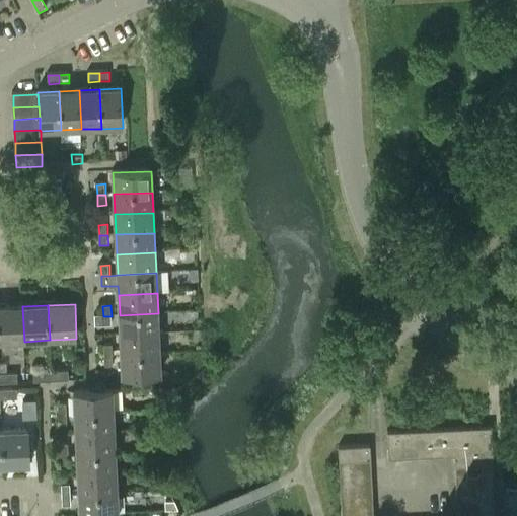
[(0,342),(24,342),(22,306),(0,307),(0,342)]
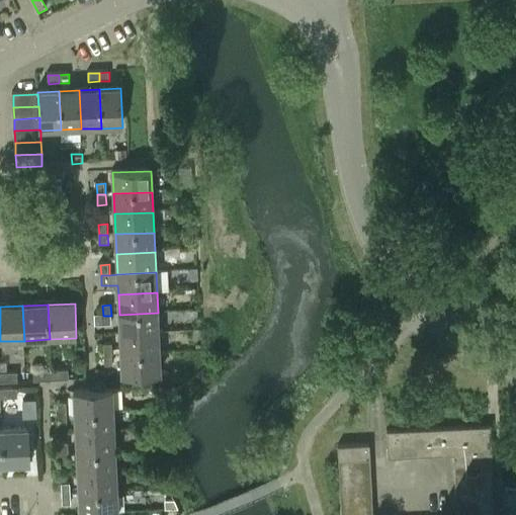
[(159,333),(158,313),(119,315),(120,335),(159,333)]
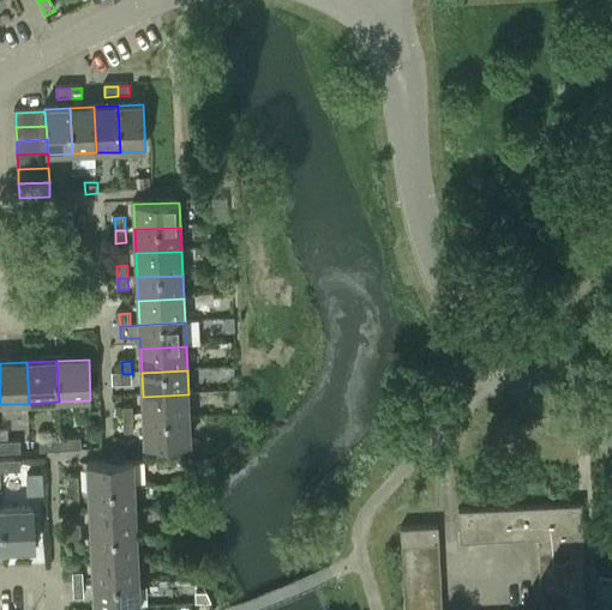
[(123,374),(113,374),(113,387),(123,386),(123,374)]
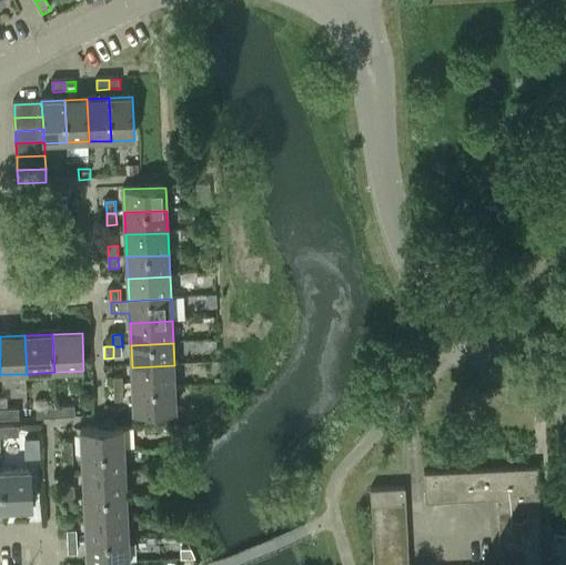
[(122,357),(122,346),(113,346),(113,357),(122,357)]
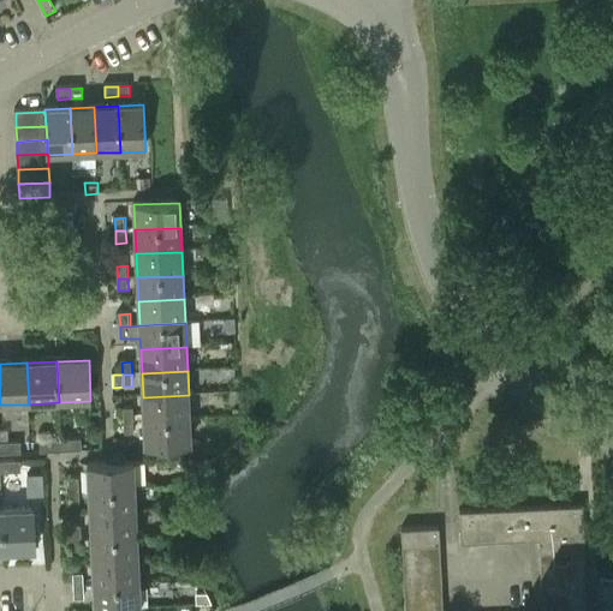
[(143,397),(144,421),(190,419),(189,395),(143,397)]
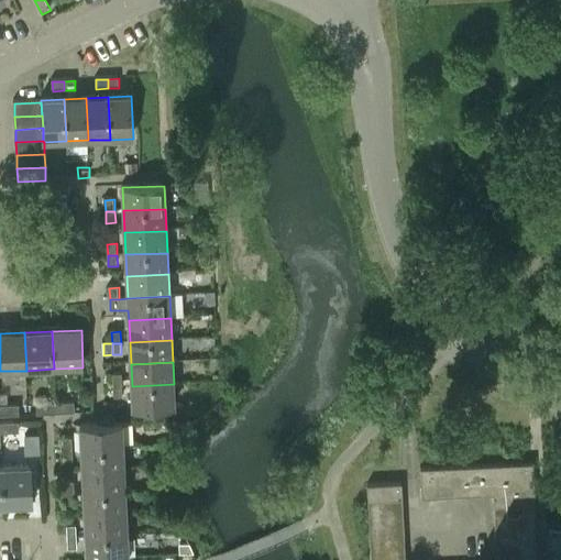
[(113,387),(123,387),(122,375),(113,375),(113,387)]
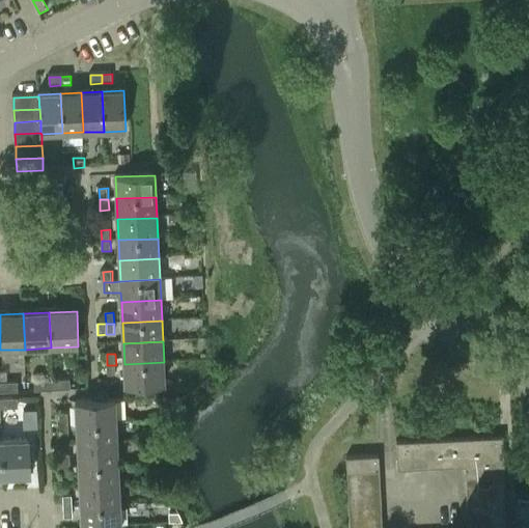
[(165,384),(164,362),(124,364),(126,386),(165,384)]
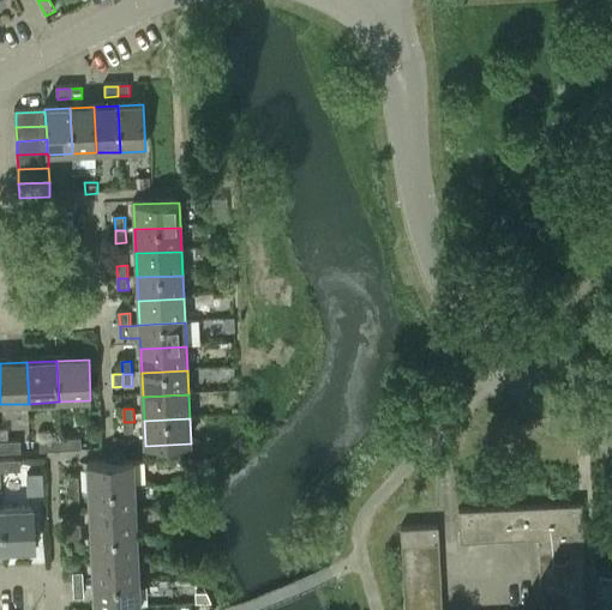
[(135,434),(135,422),(124,422),(125,434),(135,434)]
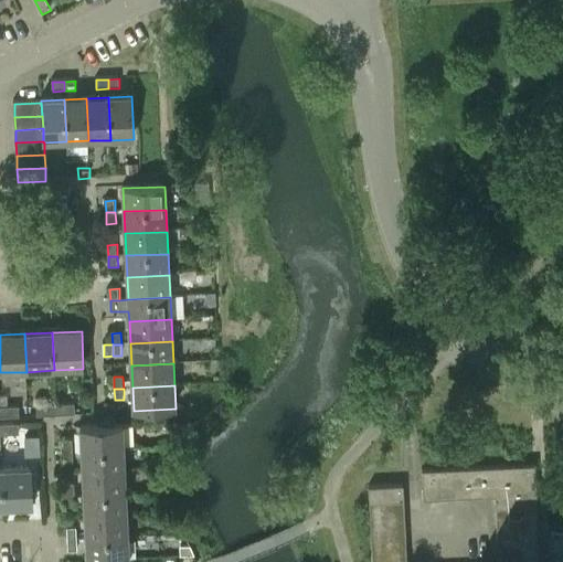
[(75,405),(56,406),(56,417),(76,416),(75,405)]
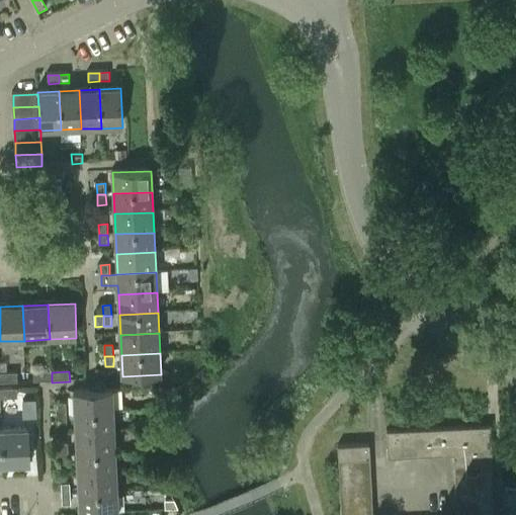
[(34,382),(37,382),(52,382),(52,372),(34,373),(34,382)]
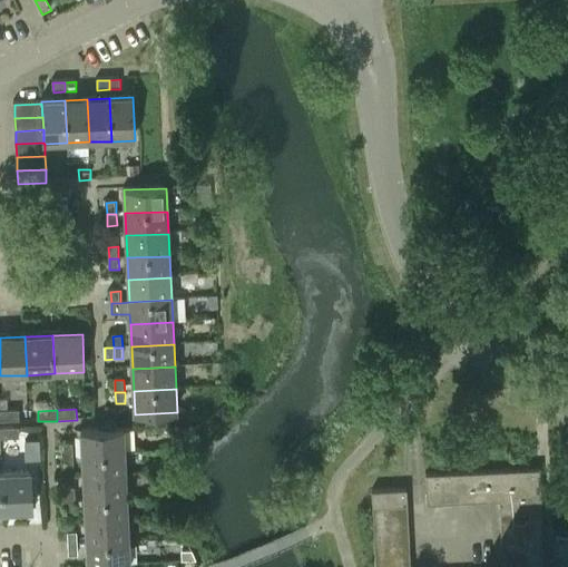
[(1,412),(1,423),(20,422),(20,412),(1,412)]
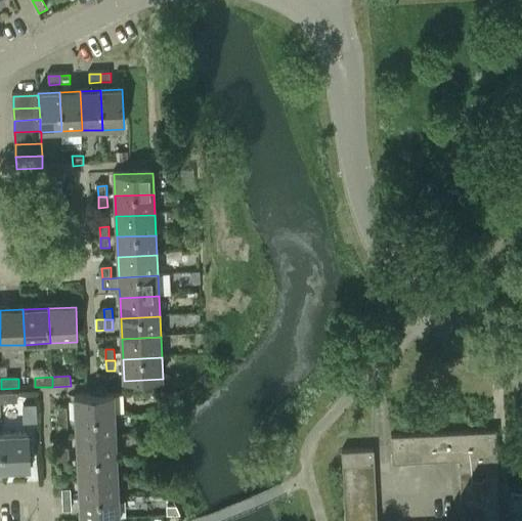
[(1,395),(1,405),(18,404),(18,394),(1,395)]
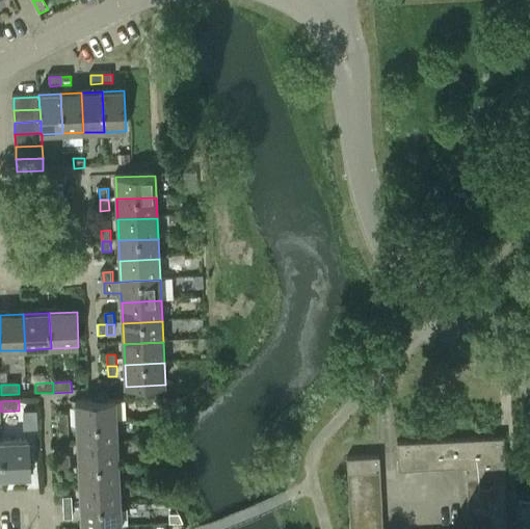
[(76,403),(77,425),(116,423),(116,401),(76,403)]
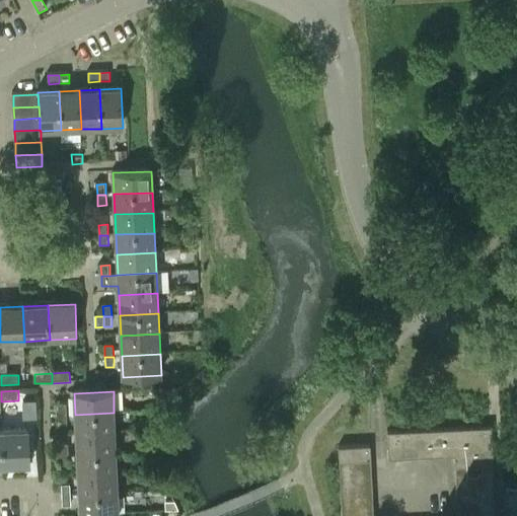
[(173,391),(159,391),(159,401),(173,401),(173,391)]
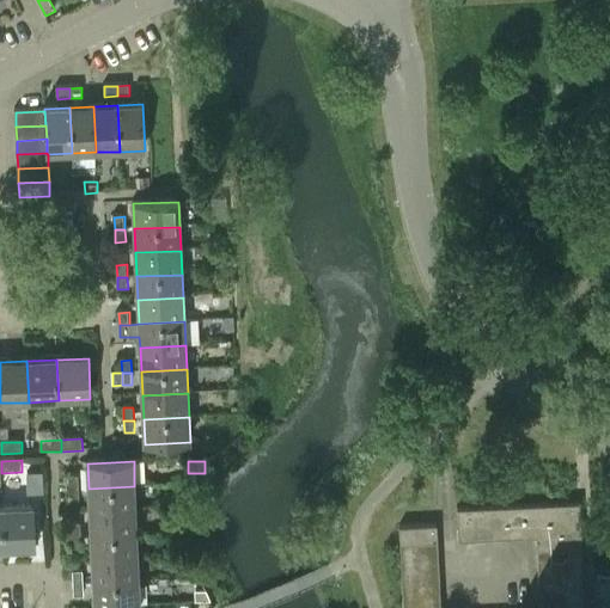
[(44,493),(43,473),(28,474),(29,495),(44,493)]
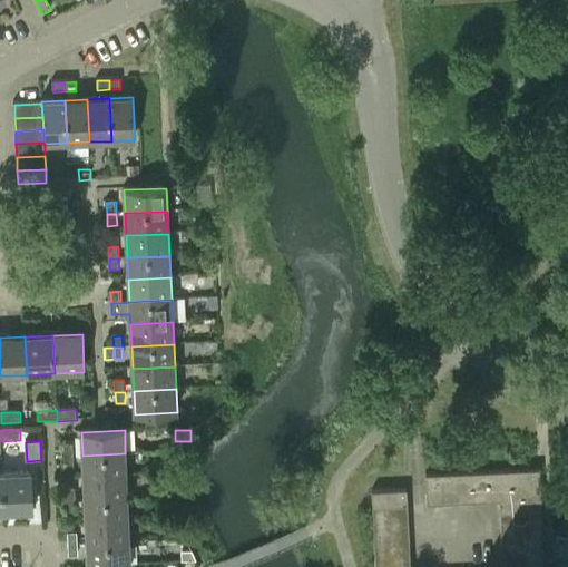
[(65,446),(65,457),(75,457),(74,445),(65,446)]
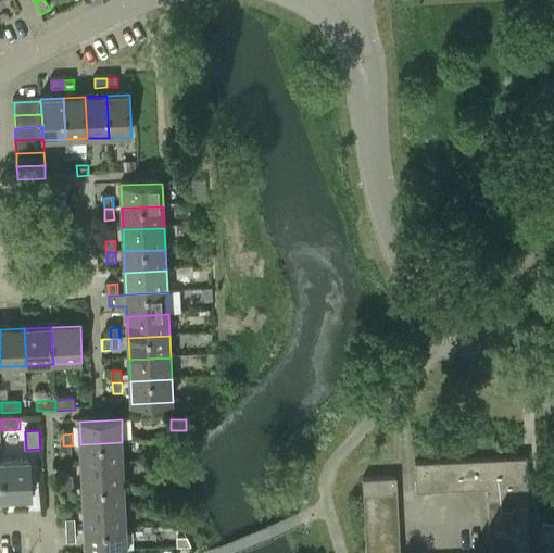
[(123,464),(122,442),(80,444),(82,466),(123,464)]
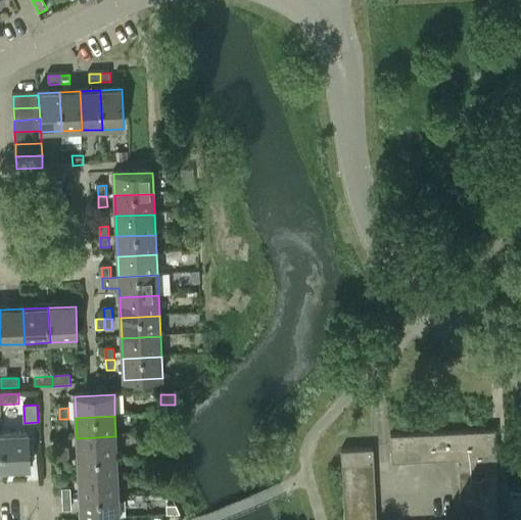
[(68,429),(68,419),(59,419),(60,429),(68,429)]
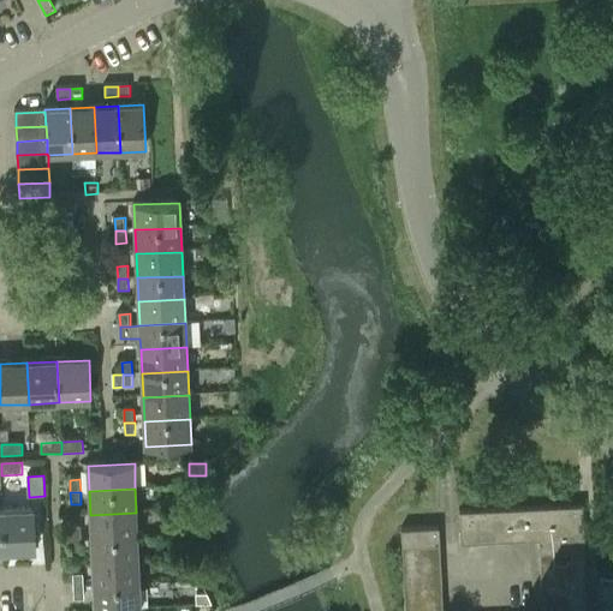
[(588,610),(583,508),(489,513),(459,515),(460,546),(539,541),(542,610),(588,610)]
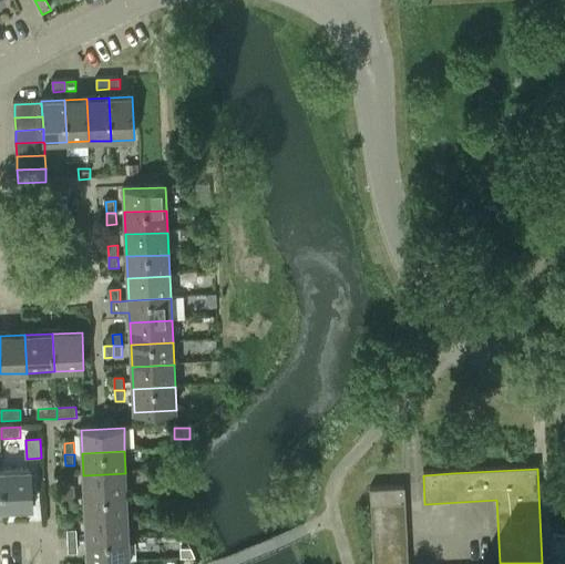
[(32,471),(3,472),(4,510),(33,509),(32,471)]
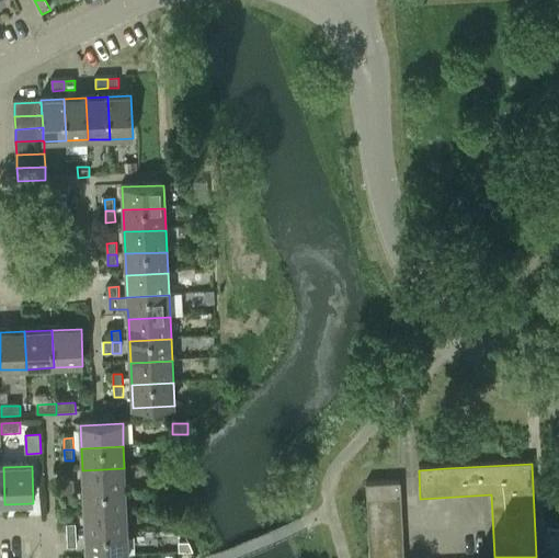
[(82,470),(83,492),(125,490),(124,468),(82,470)]
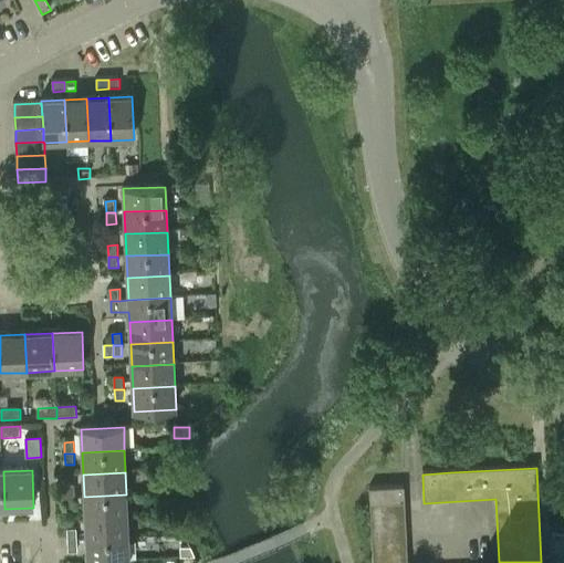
[(66,498),(75,498),(75,486),(66,487),(66,498)]
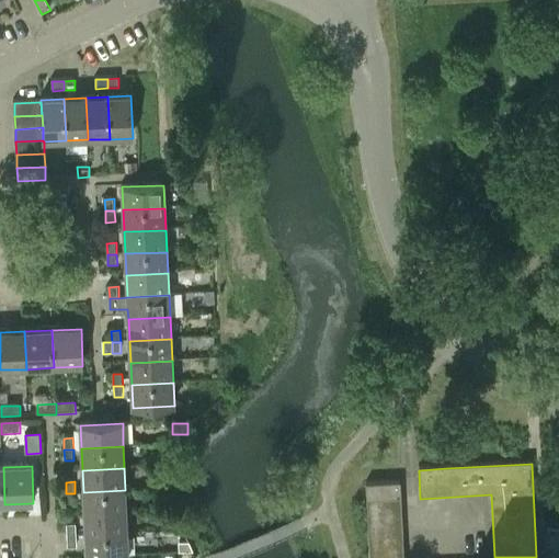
[(400,484),(367,486),(367,502),(398,500),(401,500),(400,484)]
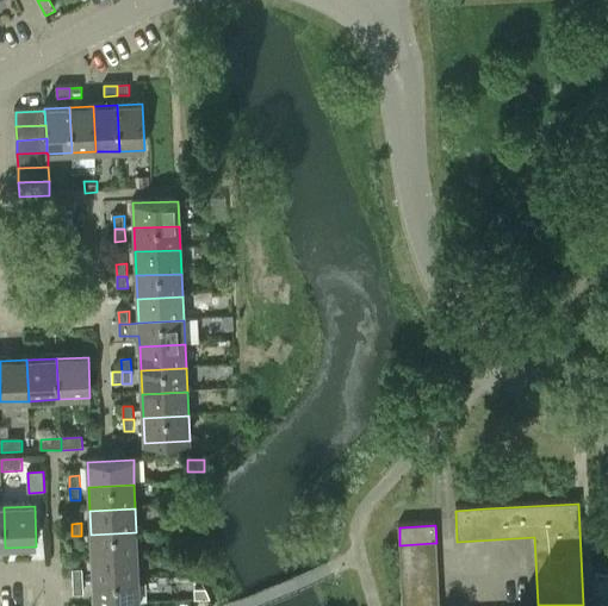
[(137,556),(136,532),(91,535),(92,558),(137,556)]
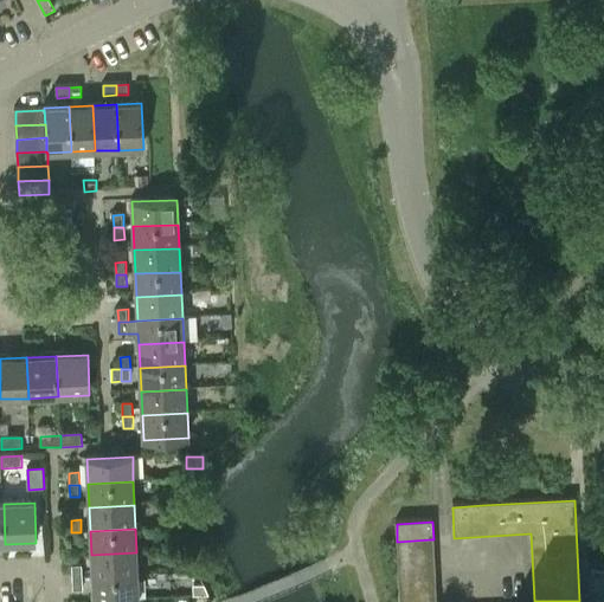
[(82,544),(81,532),(71,532),(72,544),(82,544)]
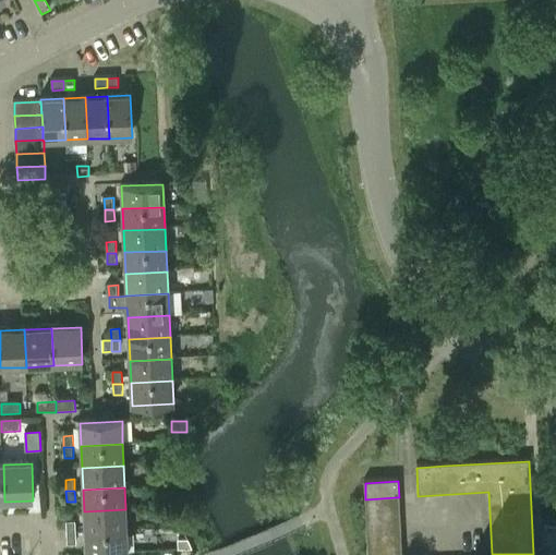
[(398,554),(396,497),(365,499),(369,554),(398,554)]
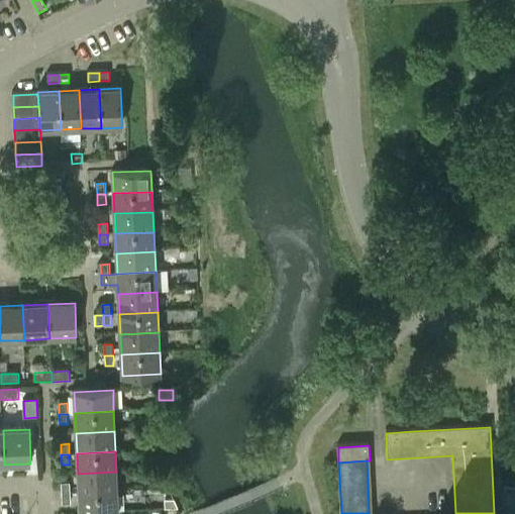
[(78,474),(79,494),(117,492),(116,472),(78,474)]
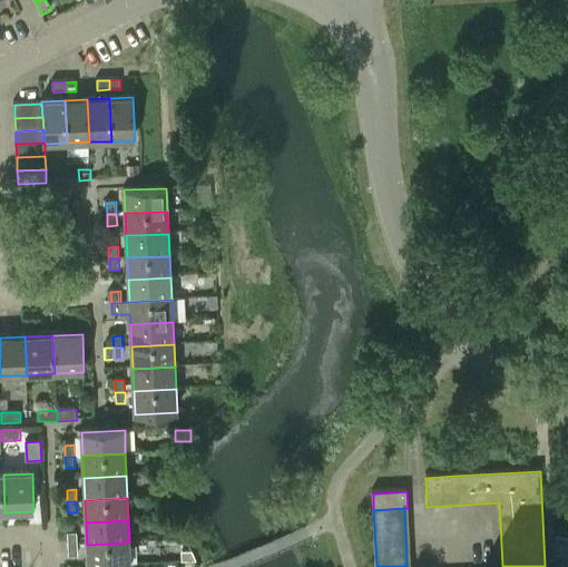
[(69,546),(78,546),(78,534),(68,535),(69,546)]
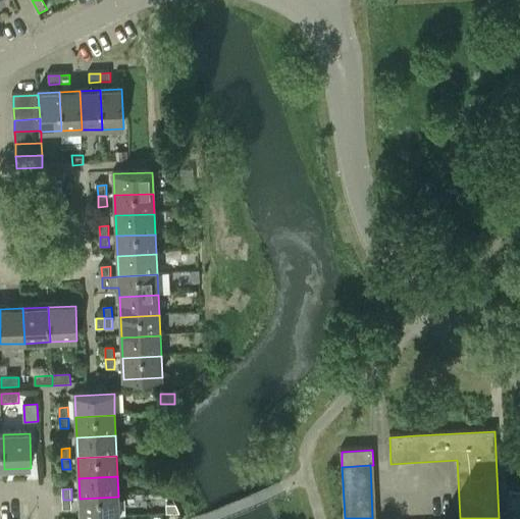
[(119,518),(118,497),(80,499),(81,518),(119,518)]
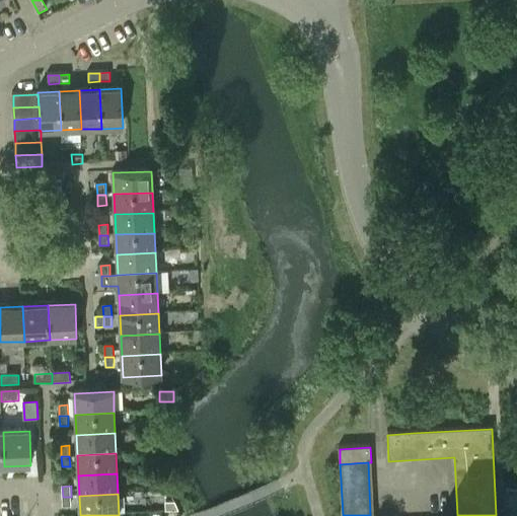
[(72,507),(71,497),(63,497),(63,507),(72,507)]
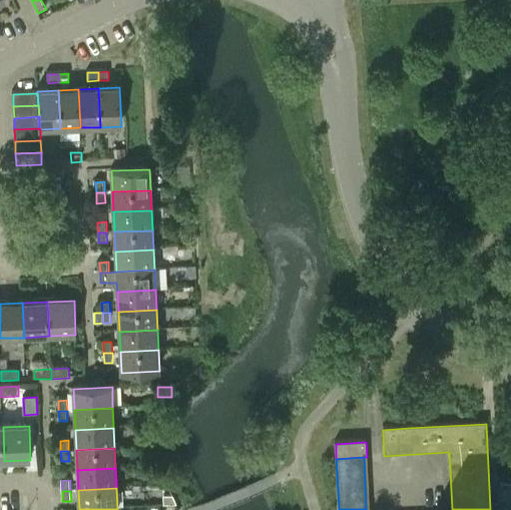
[(177,506),(173,497),(164,498),(164,506),(177,506)]
